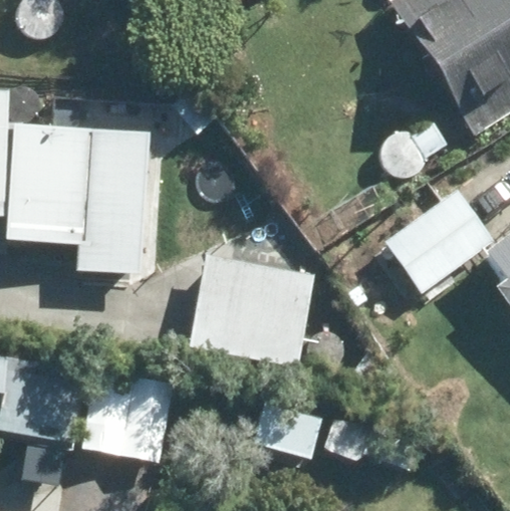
[(394,0),(475,133),(509,110),(509,0),(394,0)]
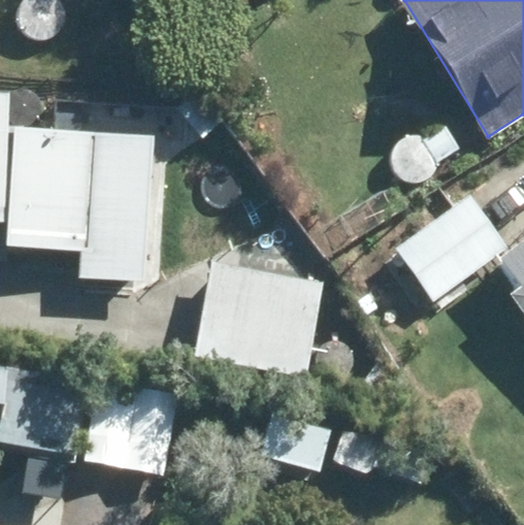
[(2,125),(4,93),(0,92),(0,222),(5,223),(5,245),(90,250),(89,270),(126,272),(128,252),(144,253),(151,135),(2,125)]
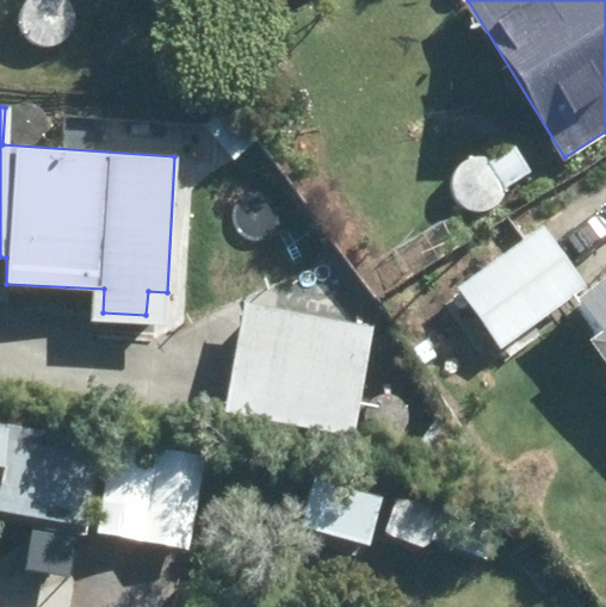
[(532,172),(514,146),(489,162),(507,189),(532,172)]
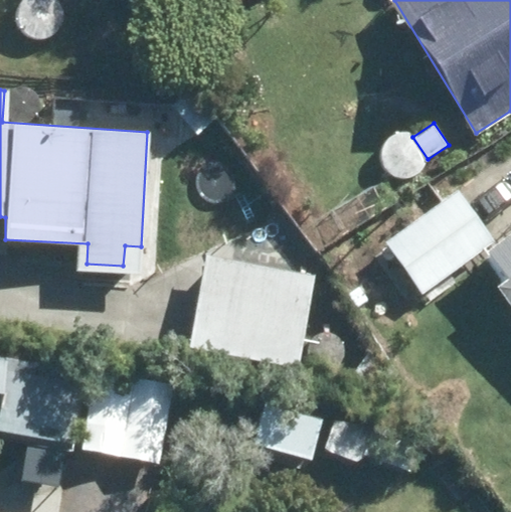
[(457,189),(386,241),(422,292),(495,239),(457,189)]
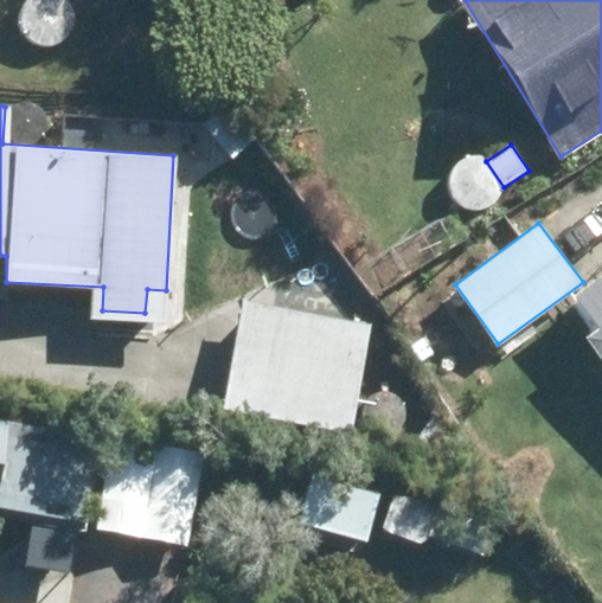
[(601,271),(569,295),(595,332),(586,338),(601,359),(601,271)]
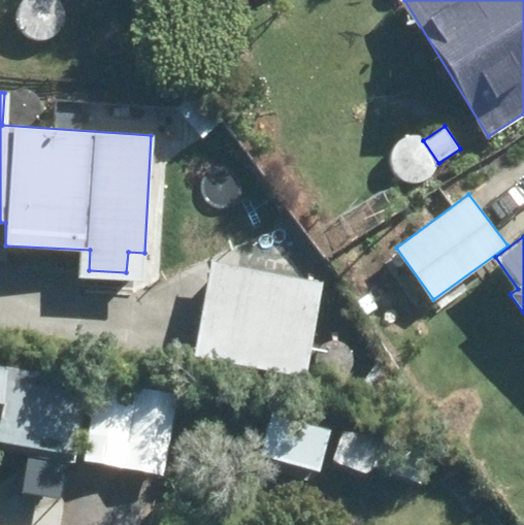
[(323,284),(211,263),(194,359),(305,379),(323,284)]
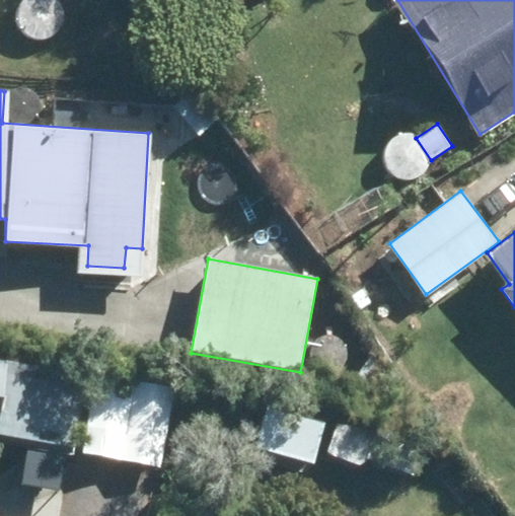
[(0,357),(0,439),(67,454),(85,376),(0,357)]
